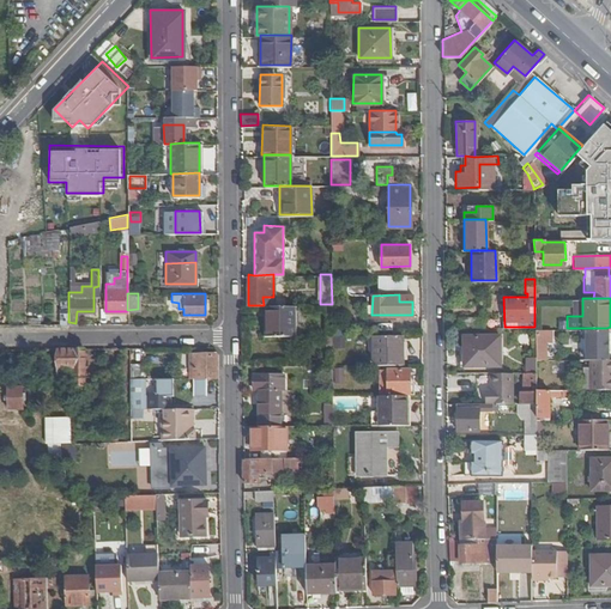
[(572,298),(572,316),(582,316),(582,298),(572,298)]
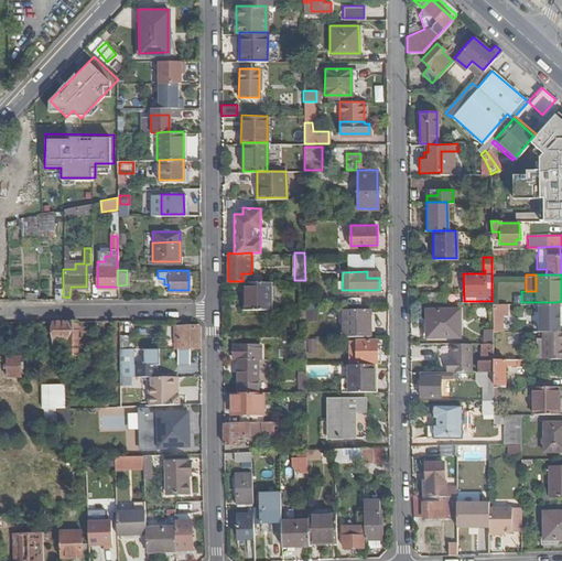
[(270,308),(270,280),(244,281),(245,308),(270,308)]
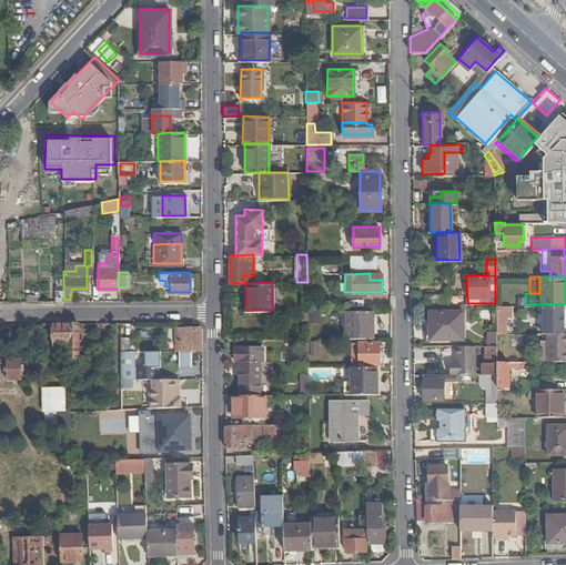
[(423,294),(423,303),(447,303),(447,294),(423,294)]
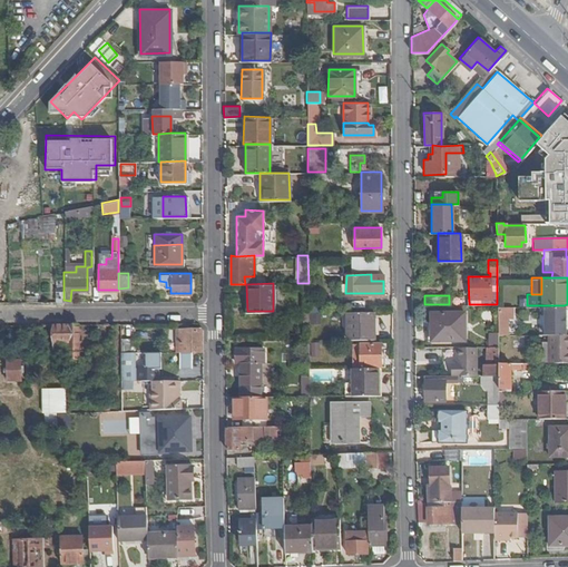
[(510,316),(510,305),(497,306),(497,331),(497,334),(506,334),(506,316),(510,316)]
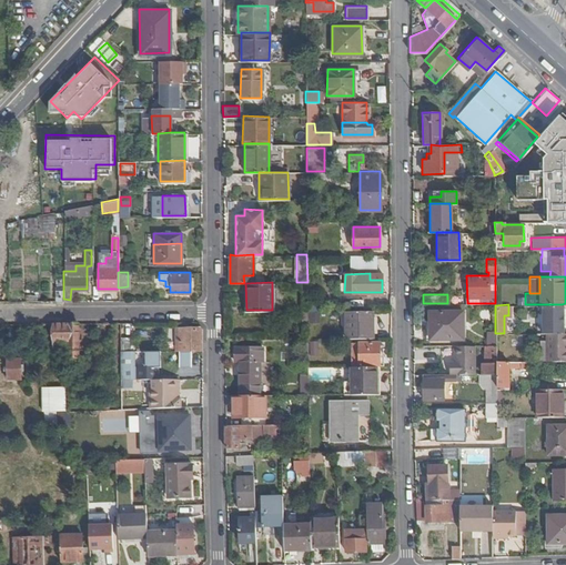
[(535,304),(528,304),(529,333),(546,333),(562,332),(565,332),(565,314),(562,314),(562,311),(562,304),(535,304)]
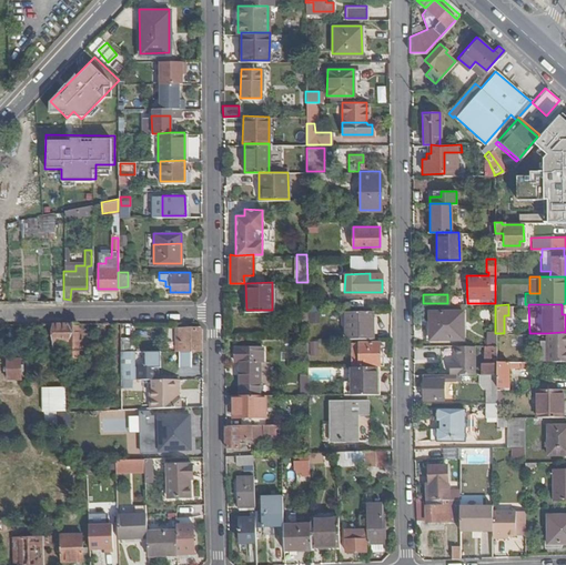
[(372,336),(372,310),(344,310),(344,336),(372,336)]
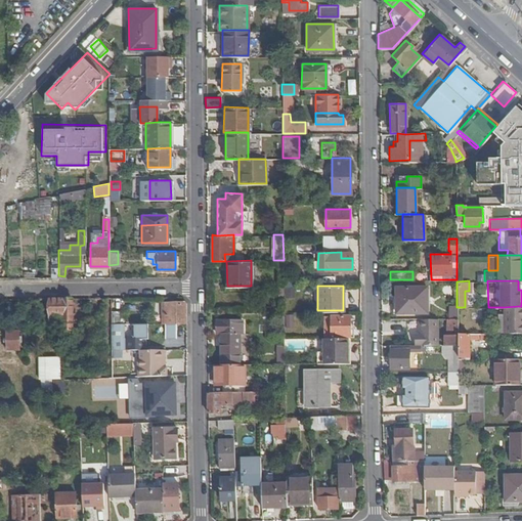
[(426,286),(395,286),(395,312),(426,311),(426,286)]
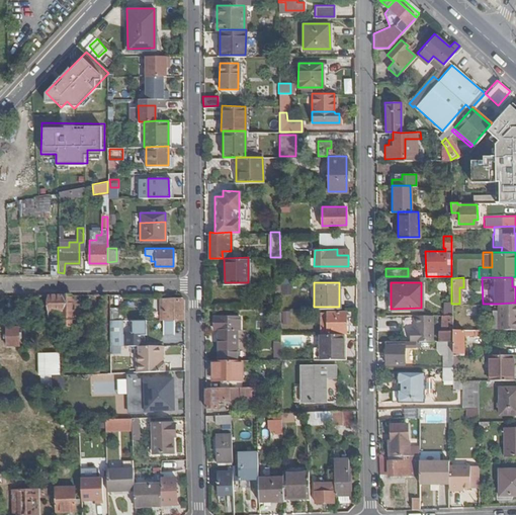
[(70,292),(48,292),(48,320),(61,320),(61,325),(70,324),(70,292)]
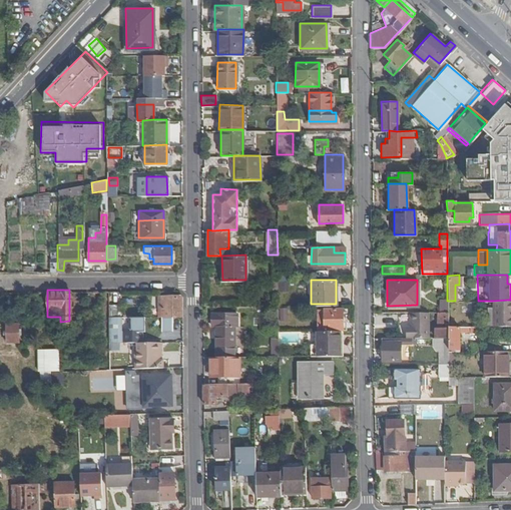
[(158,295),(157,316),(181,316),(181,295),(158,295)]
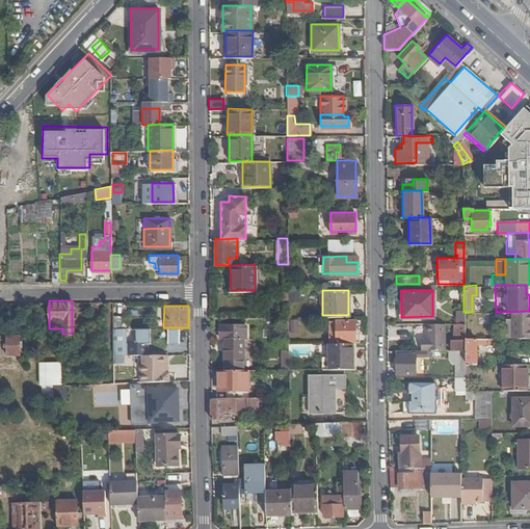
[(464,323),(464,312),(464,309),(454,310),(454,323),(464,323)]
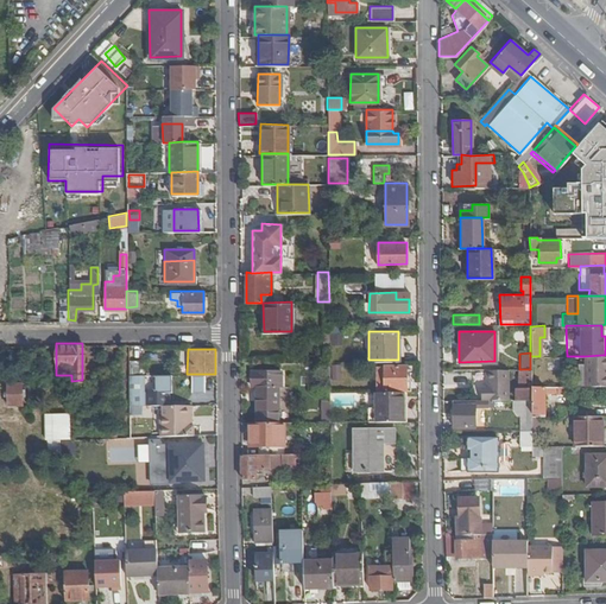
[(578,362),(578,386),(605,385),(605,355),(601,355),(585,356),(585,362),(578,362)]
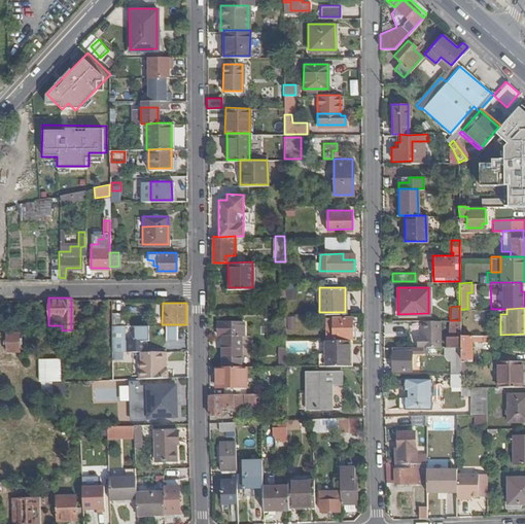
[(120,312),(111,312),(111,324),(120,324),(120,312)]
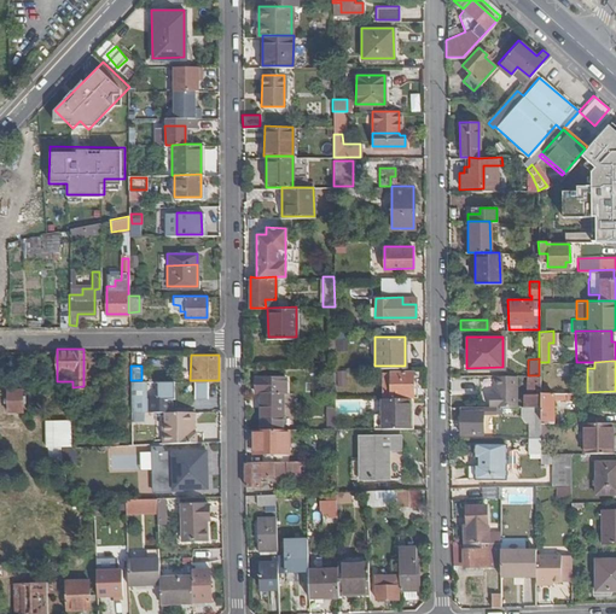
[(390,370),(390,372),(390,384),(382,384),(382,396),(412,396),(412,370),(390,370)]
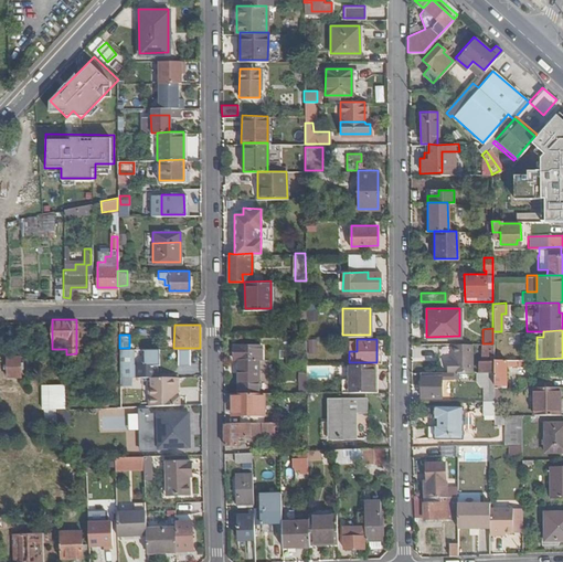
[(471,371),(470,343),(465,343),(465,342),(450,342),(452,359),(446,359),(445,371),(450,371),(471,371)]
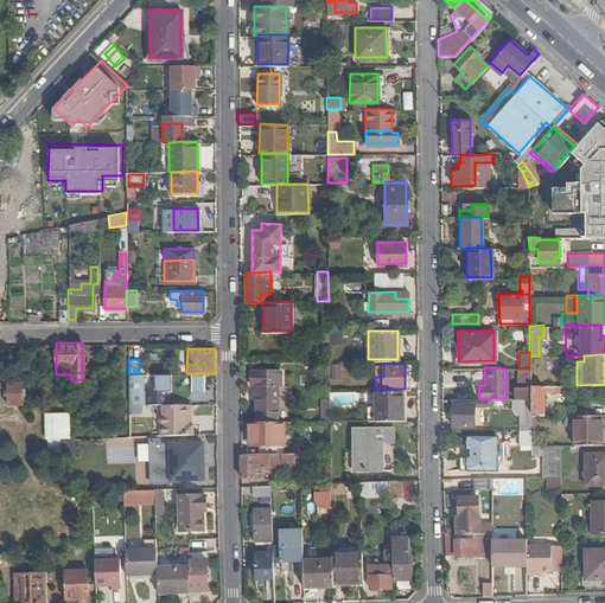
[(529,398),(529,385),(529,369),(518,369),(517,369),(517,386),(514,386),(514,398),(520,398),(529,398)]
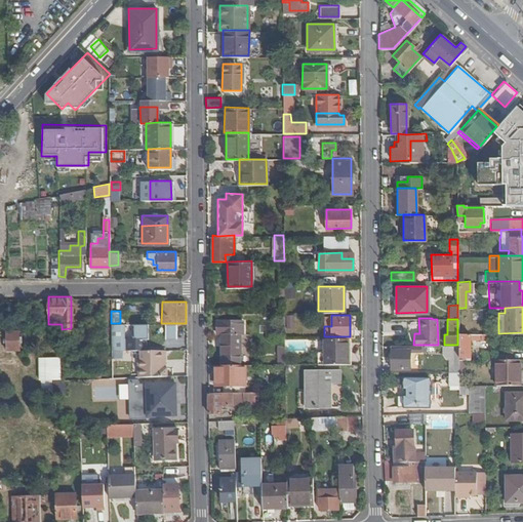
[(230,323),(215,323),(216,333),(220,333),(219,364),(240,364),(240,333),(243,333),(243,320),(230,320),(230,323)]
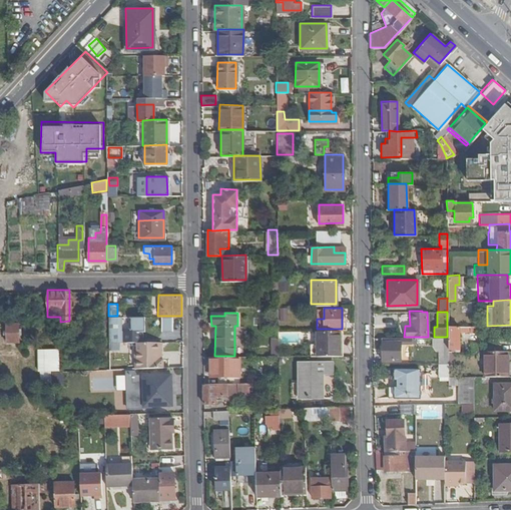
[(108,316),(108,341),(136,341),(138,341),(138,337),(141,337),(141,327),(140,326),(140,316),(130,316),(130,330),(120,330),(120,316),(117,316),(108,316)]
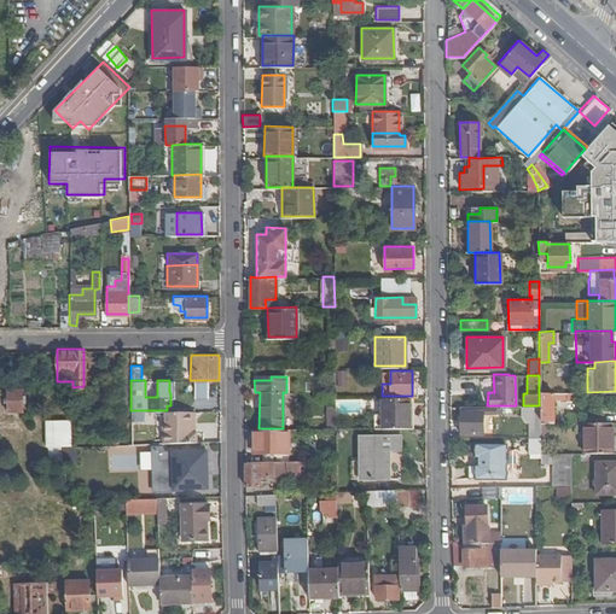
[(22,389),(6,389),(6,410),(22,410),(22,389)]
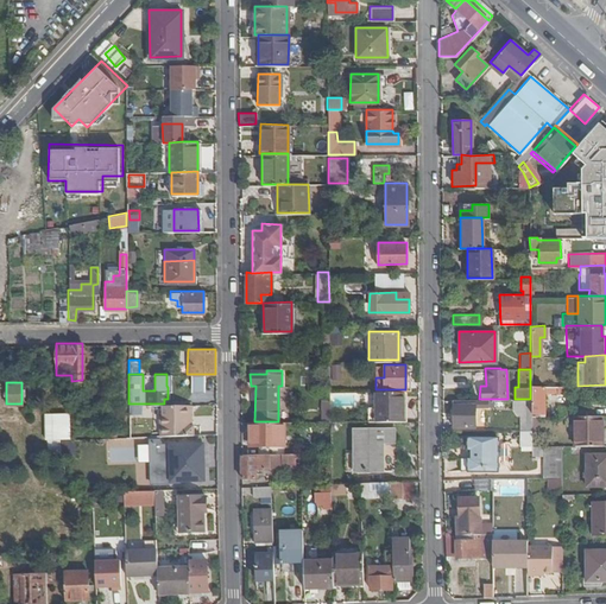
[(530,399),(530,412),(542,412),(542,392),(553,392),(553,386),(530,386),(530,399)]
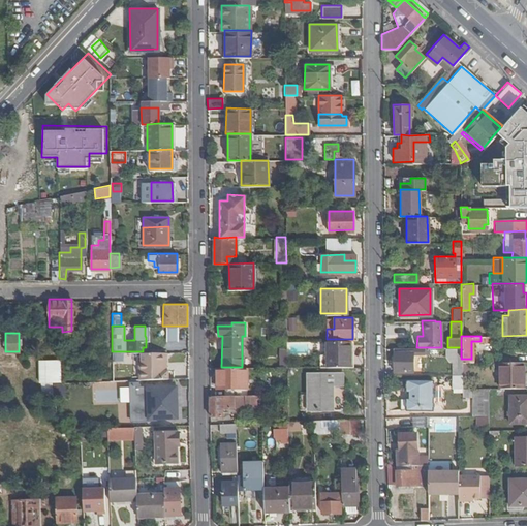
[(349,340),(326,340),(326,353),(326,366),(350,365),(349,340)]
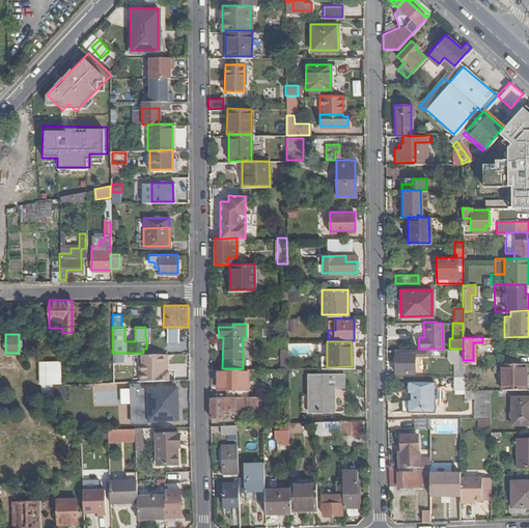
[(423,355),(423,349),(418,349),(394,350),(394,372),(413,372),(413,355),(423,355)]
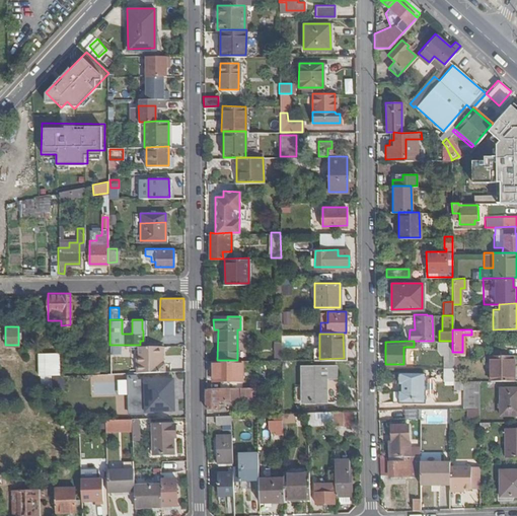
[(452,367),(452,355),(452,352),(452,341),(444,341),(444,367),(452,367)]
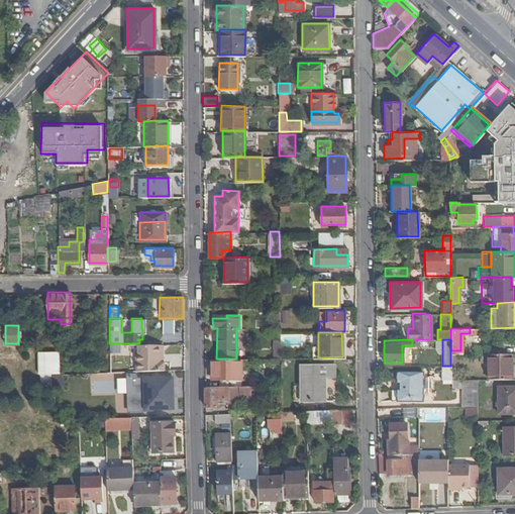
[(137,343),(137,371),(164,370),(164,362),(159,362),(159,343),(139,343),(137,343)]
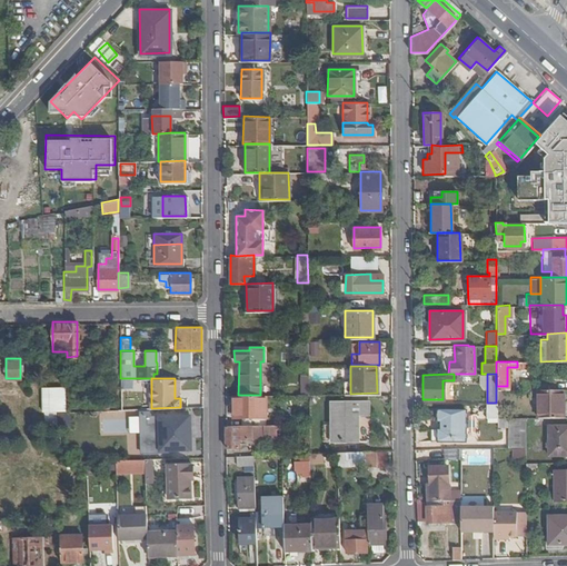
[(67,408),(66,384),(42,384),(43,425),(56,425),(56,409),(67,408)]
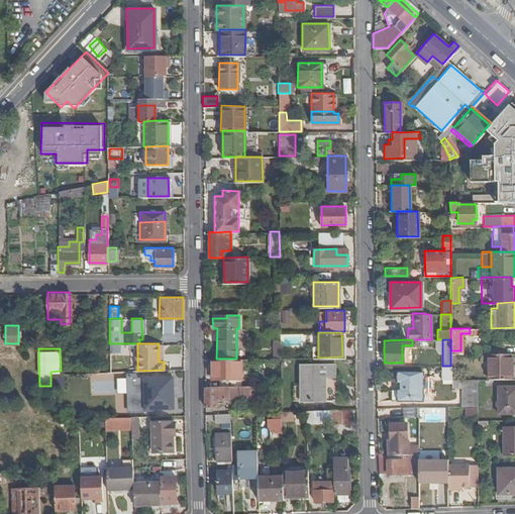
[(511,378),(511,352),(487,352),(487,378),(511,378)]
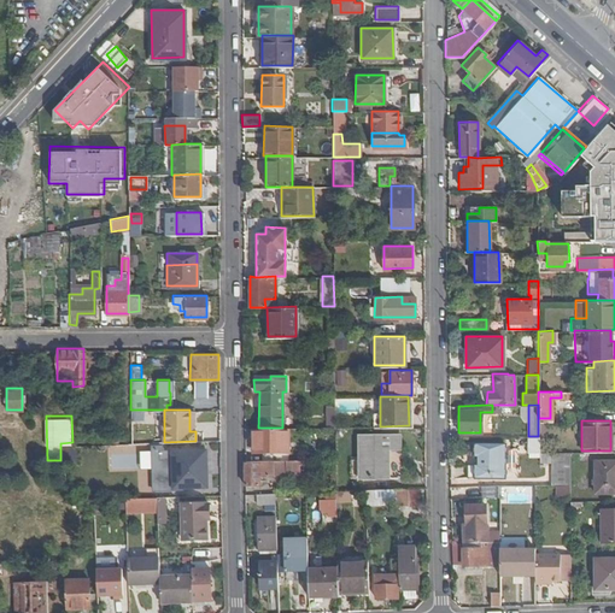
[(259,460),(288,460),(287,428),(282,428),(258,428),(251,428),(251,452),(259,452),(259,460)]
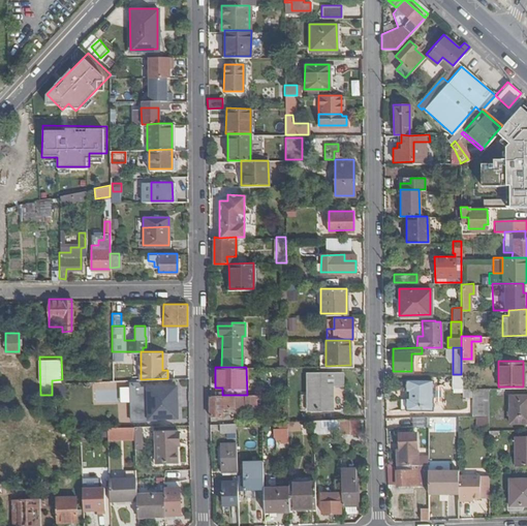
[(100,369),(90,369),(90,378),(100,378),(100,369)]
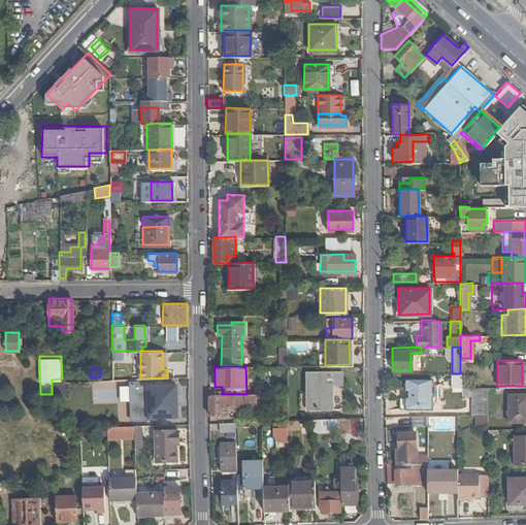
[(340,372),(306,372),(305,407),(331,407),(331,383),(340,383),(340,372)]
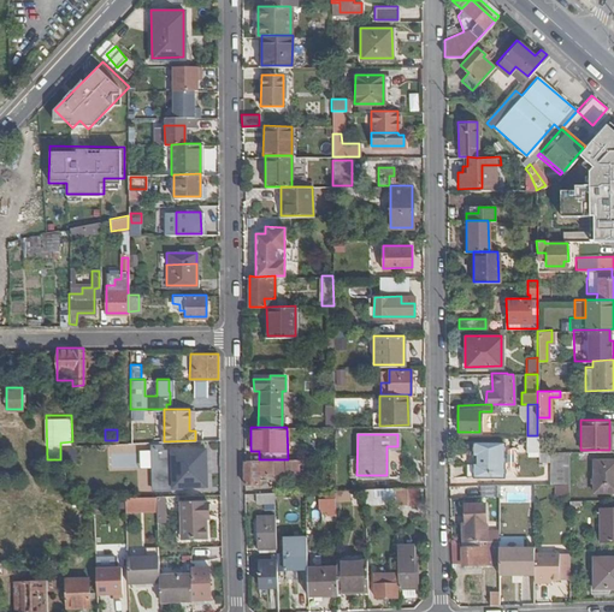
[(537,451),(537,435),(527,435),(526,435),(526,455),(537,453),(537,451)]
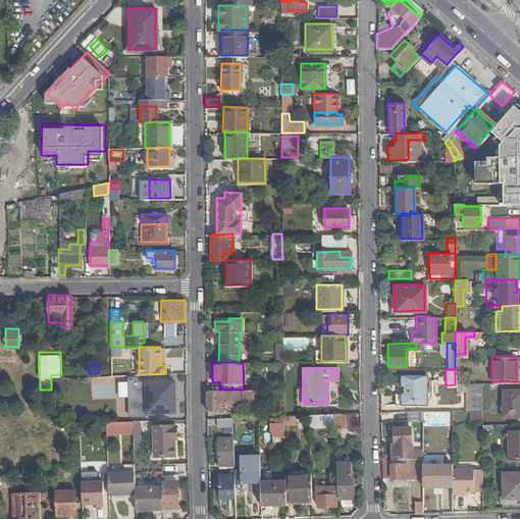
[(426,374),(401,375),(401,384),(404,385),(404,393),(401,393),(401,404),(426,403),(426,374)]
